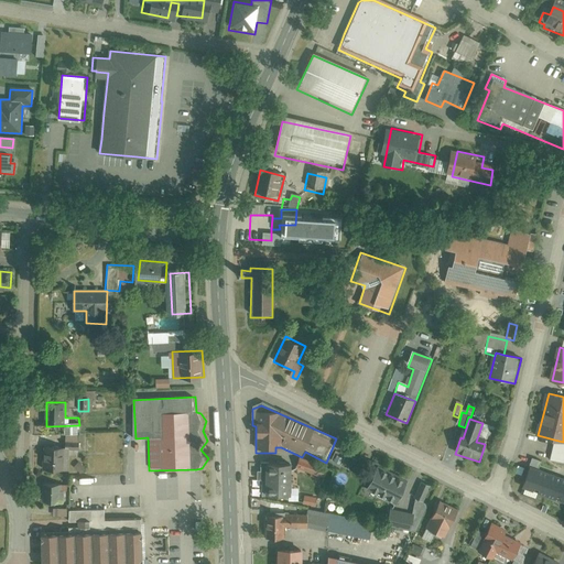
[(563,442),(554,440),(550,459),(563,463),(563,442)]
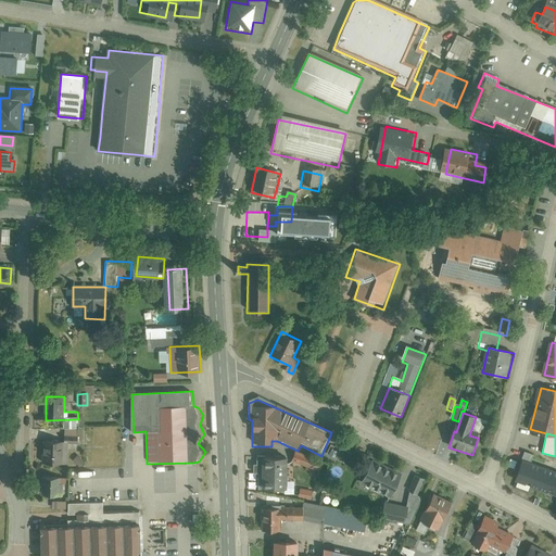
[(43,442),(43,465),(68,465),(68,443),(79,444),(79,436),(66,436),(65,443),(43,442)]
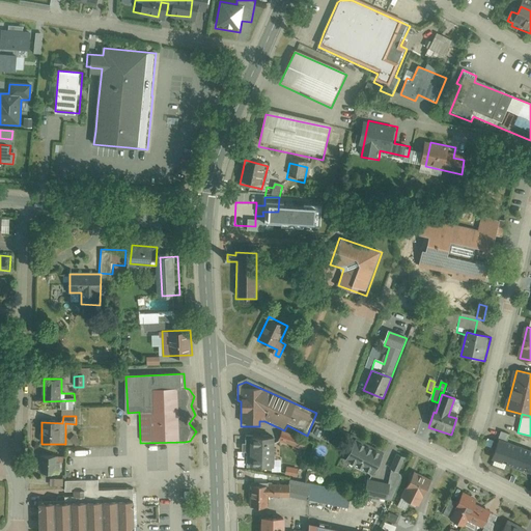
[(282,432),(279,442),(305,451),(308,442),(282,432)]
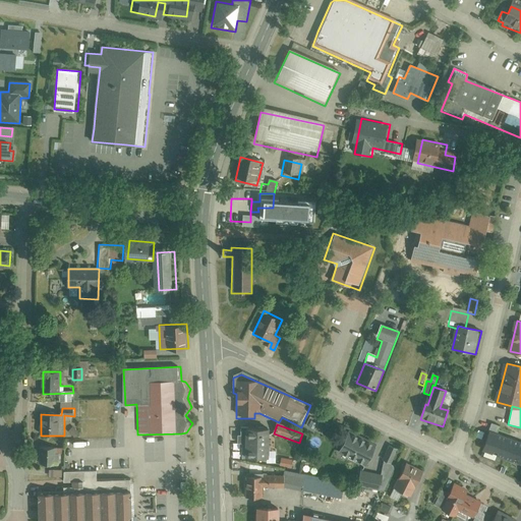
[(520,442),(493,427),(483,446),(520,465),(520,442)]
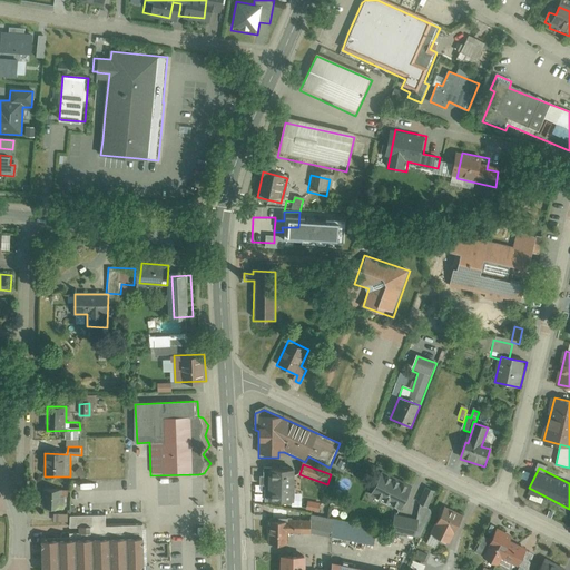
[(294,472),(264,472),(264,480),(261,480),(261,484),(261,489),(264,489),(264,504),(293,504),(293,509),(302,509),(302,495),(294,495),(294,472)]
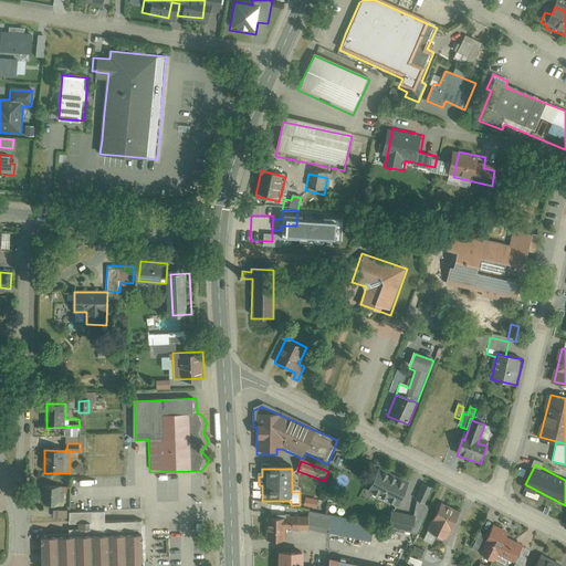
[(379,469),(368,489),(397,504),(408,483),(379,469)]
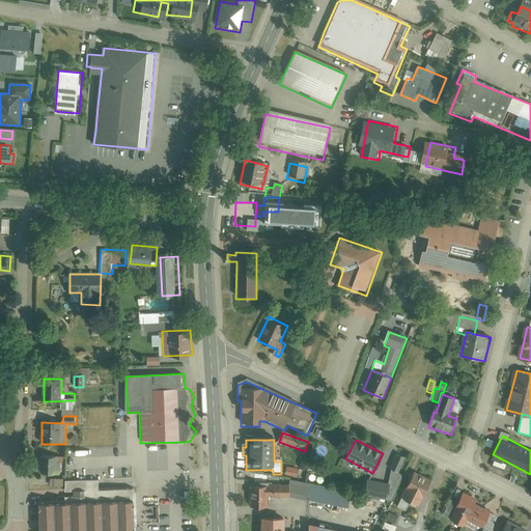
[(404,460),(396,457),(391,473),(399,476),(404,460)]
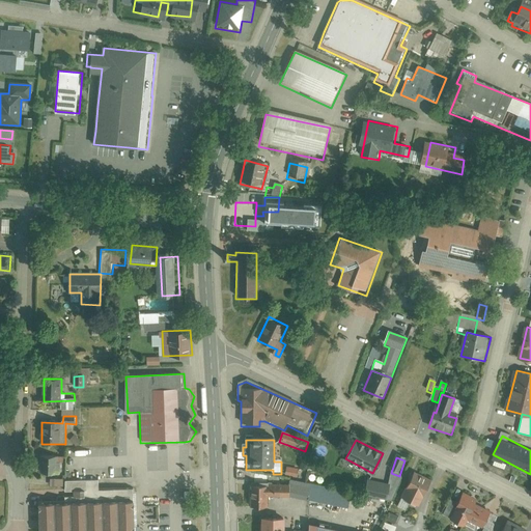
[(39,474),(58,474),(58,458),(39,458),(39,474)]
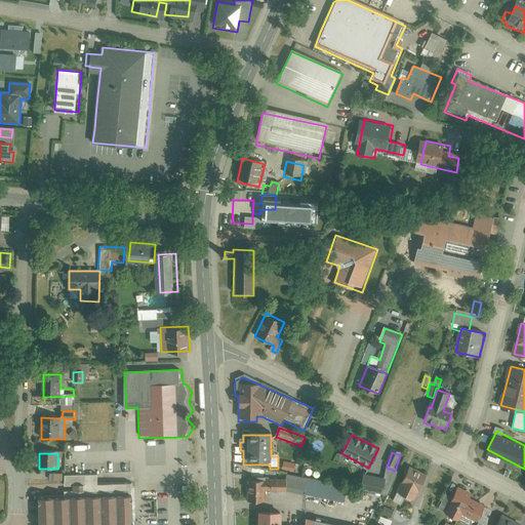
[(294,466),(283,463),(281,471),(293,473),(294,466)]
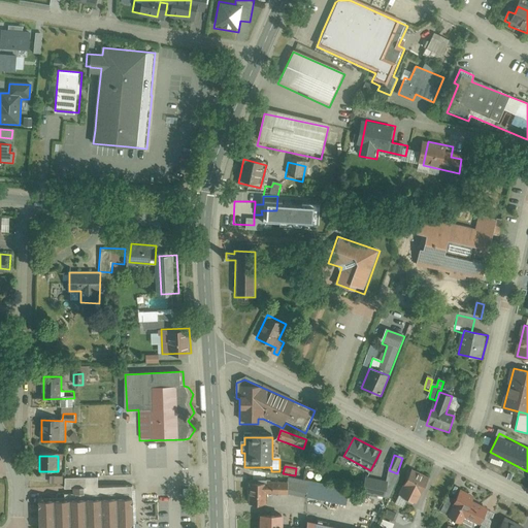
[(409,471),(399,495),(417,502),(427,480),(409,471)]
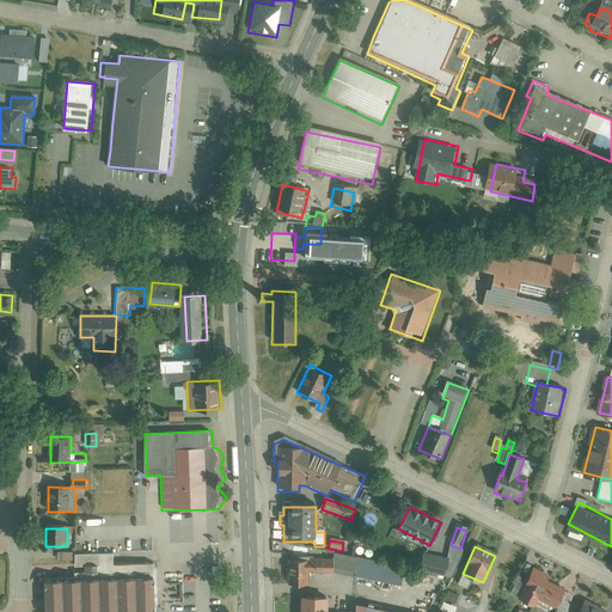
[(85,571),(74,573),(74,579),(44,580),(44,611),(153,611),(152,563),(114,564),(112,552),(75,554),(75,565),(85,564),(85,571)]
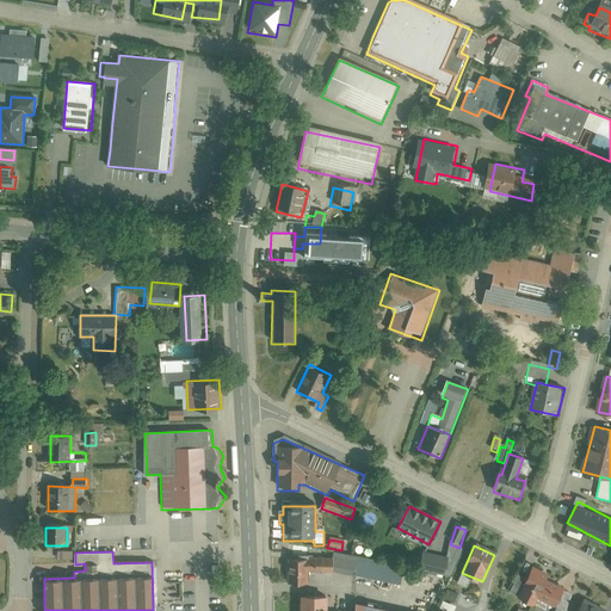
[(338,555),(337,560),(337,572),(401,586),(403,569),(338,555)]
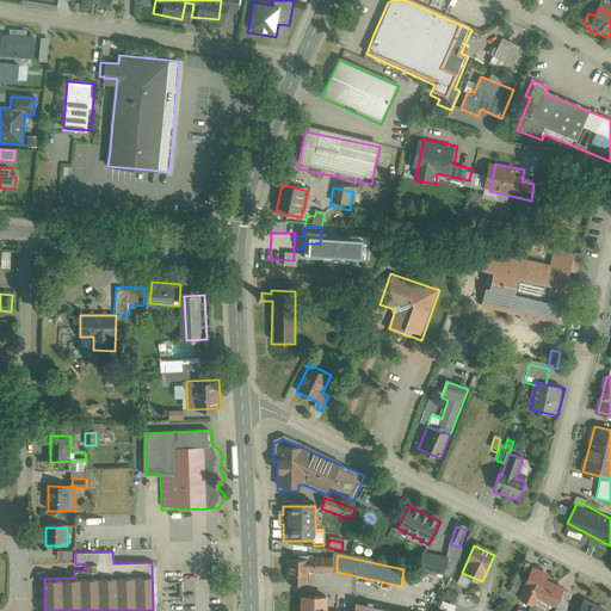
[(448,561),(426,557),(423,573),(444,576),(448,561)]
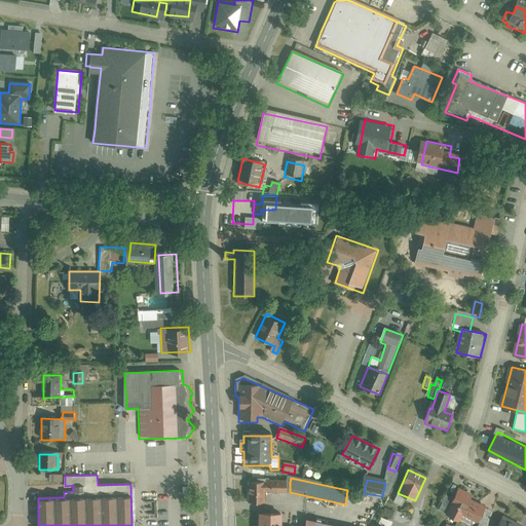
[(290,482),(246,482),(247,503),(266,503),(266,492),(290,492),(290,482)]
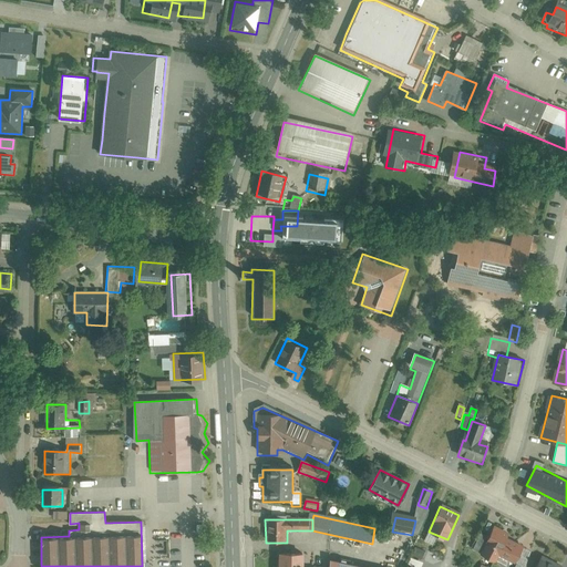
[(490,539),(482,557),(500,565),(503,558),(516,565),(523,547),(511,542),(514,534),(495,526),(490,539)]
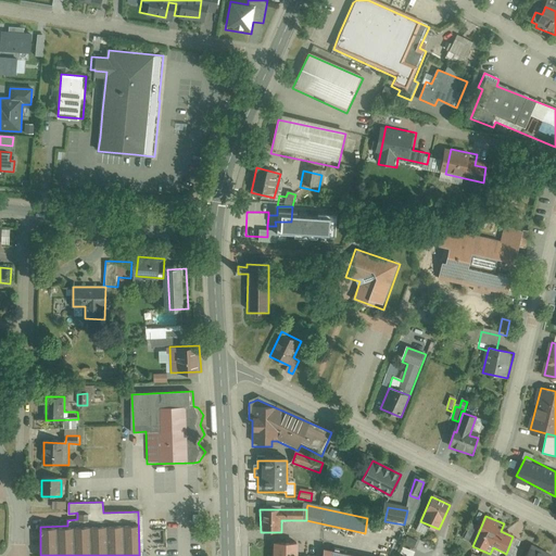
[(464,542),(472,546),(480,529),(471,526),(464,542)]
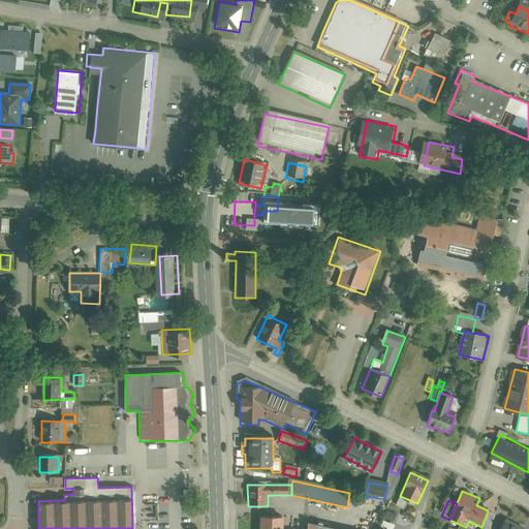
[(282,528),(282,517),(261,517),(260,528),(282,528)]
